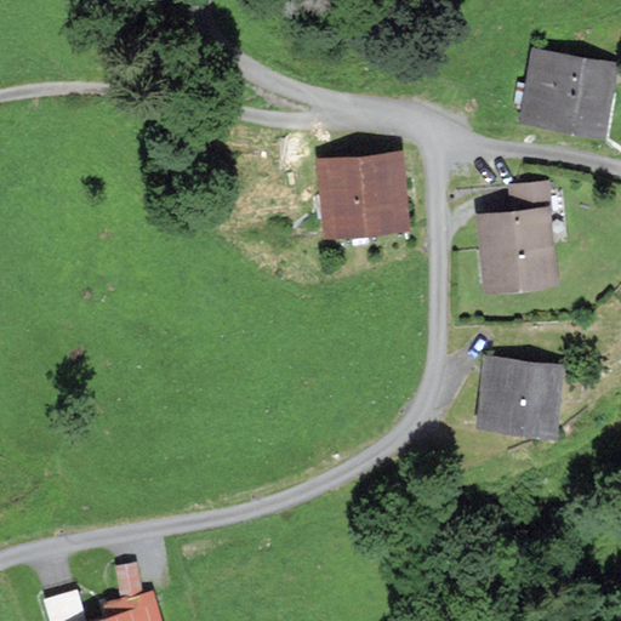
[(536,50),(525,115),(603,127),(613,63),(536,50)]
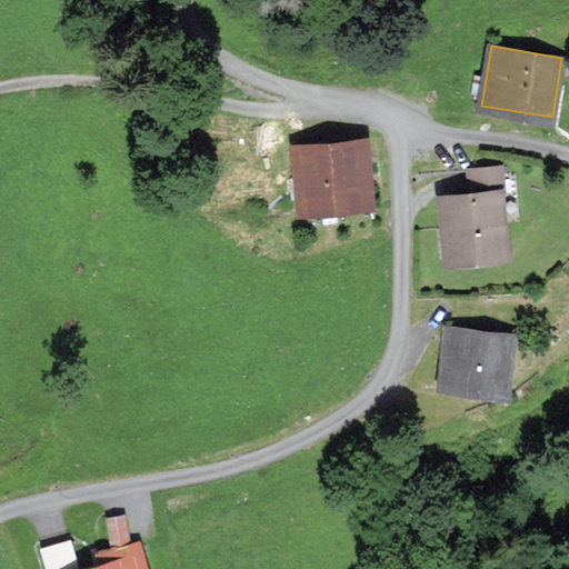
[(366,140),(296,147),(300,205),(370,199),(366,140)]
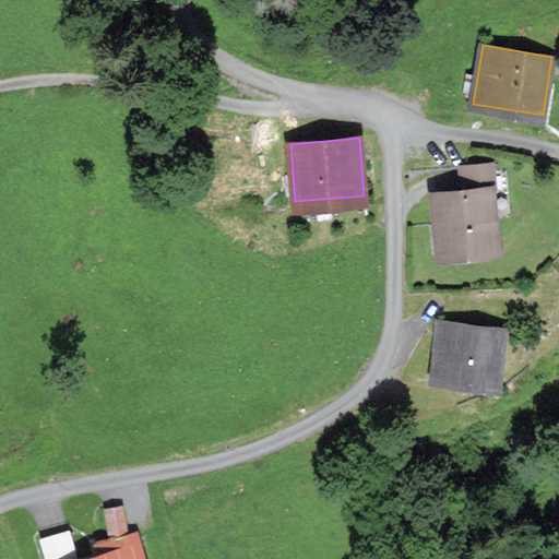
[(433,190),(440,254),(500,248),(491,163),(462,166),(464,187),(433,190)]
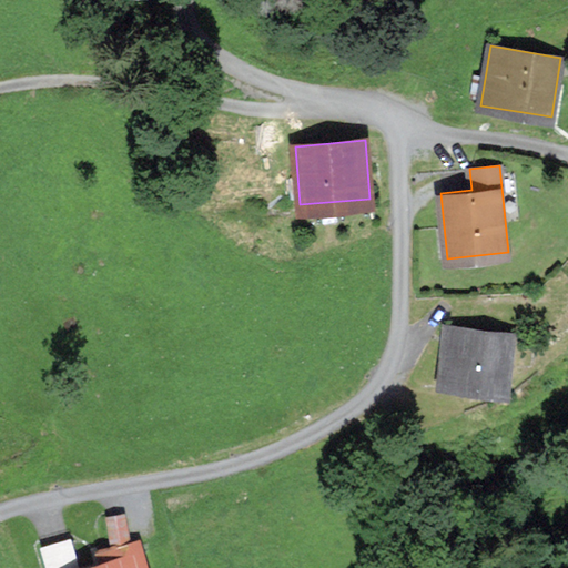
[(446,325),(439,384),(505,392),(511,332),(446,325)]
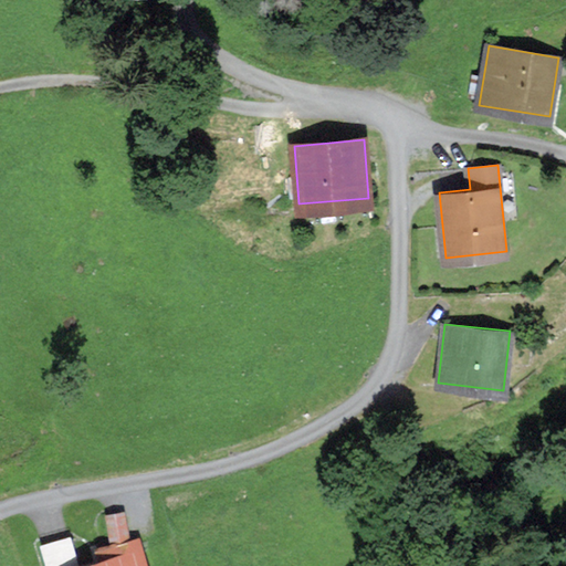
[(126,535),(123,512),(109,513),(112,536),(126,535)]
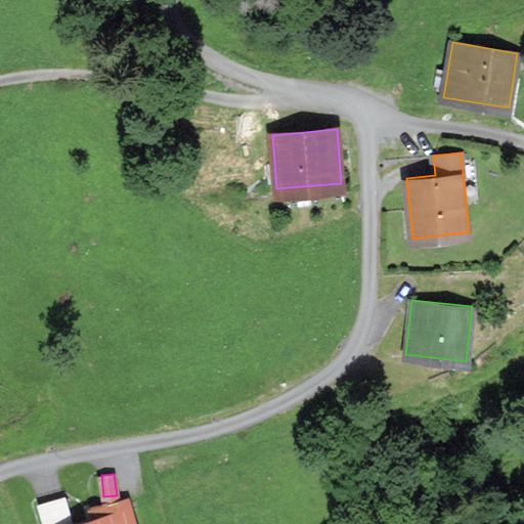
[(73,523),(134,523),(127,498),(94,508),(96,518),(73,523)]
